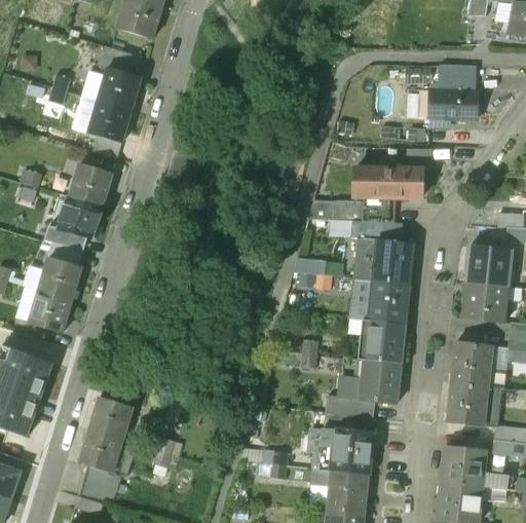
[(122,0),(116,24),(153,34),(162,0),(122,0)]
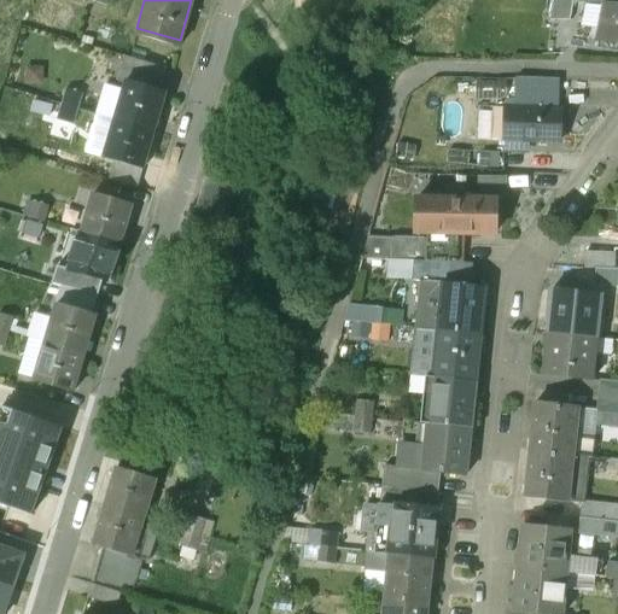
[(552,0),(551,15),(572,16),(573,0),(552,0)]
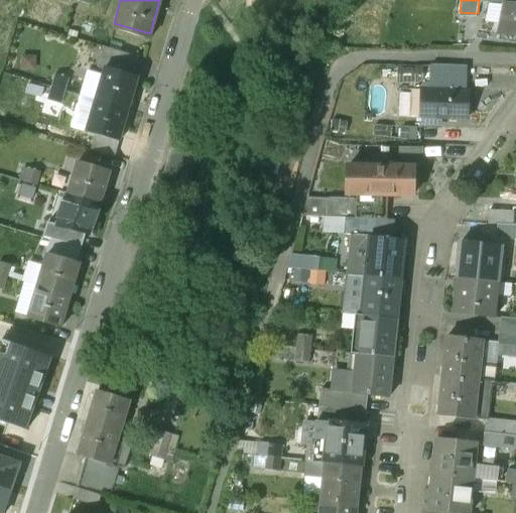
[(515,3),(505,1),(496,0),(487,0),(482,30),(501,33),(510,34),(515,35),(515,3)]
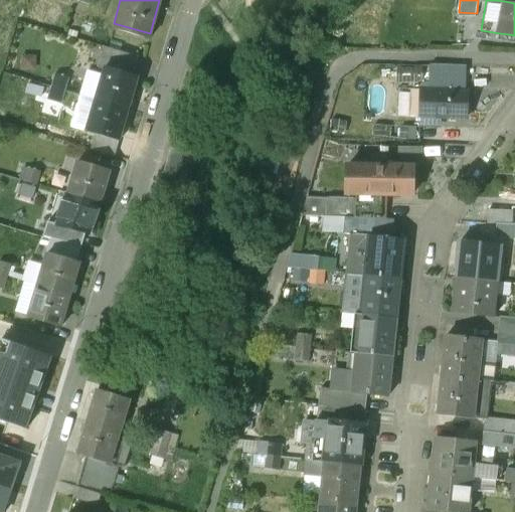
[(509,34),(500,33),(499,40),(508,41),(509,34)]
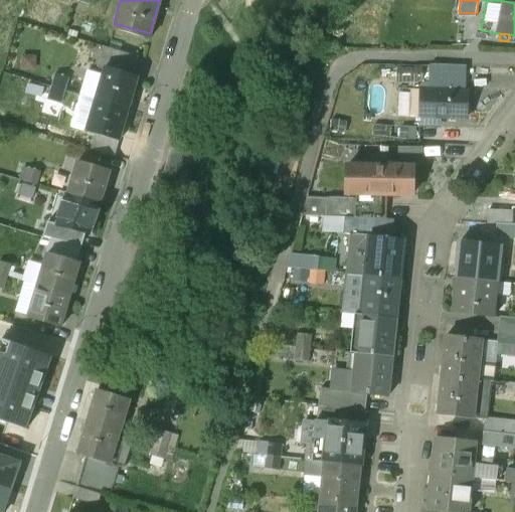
[(104,62),(128,69),(131,59),(134,50),(93,39),(88,57),(104,62)]
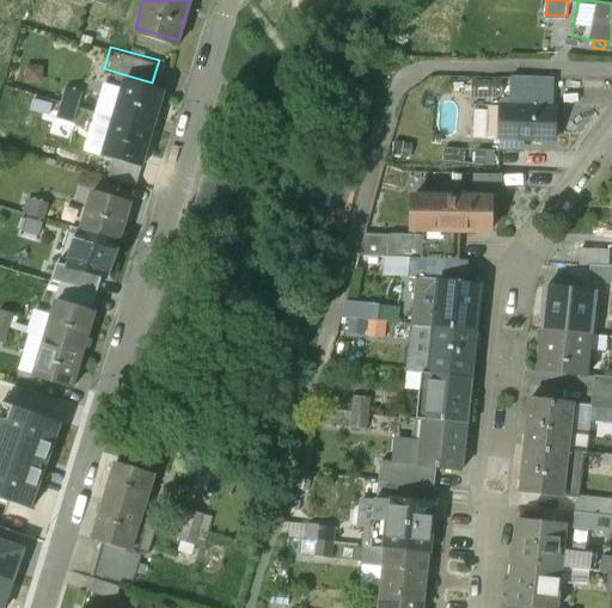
[(152,83),(123,74),(112,112),(152,124),(163,86),(152,83)]
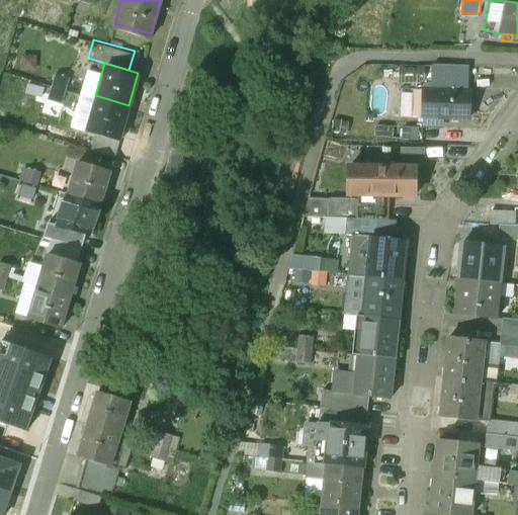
[(472,66),(436,65),(435,82),(435,88),(471,90),(472,66)]
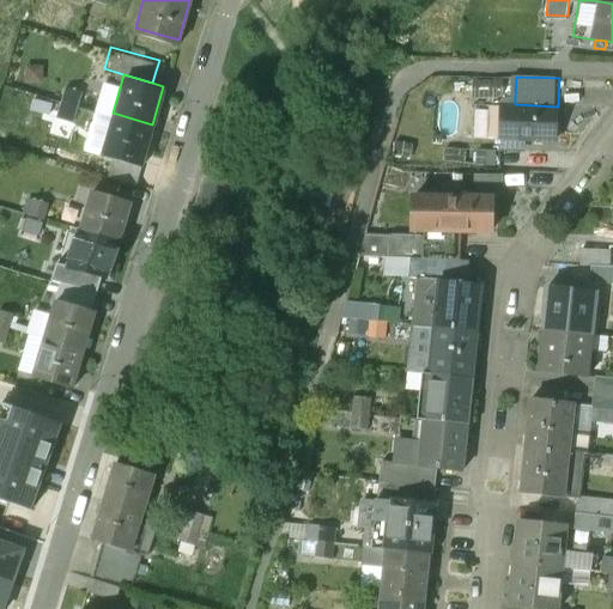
[(80,86),(64,81),(60,97),(76,102),(80,86)]
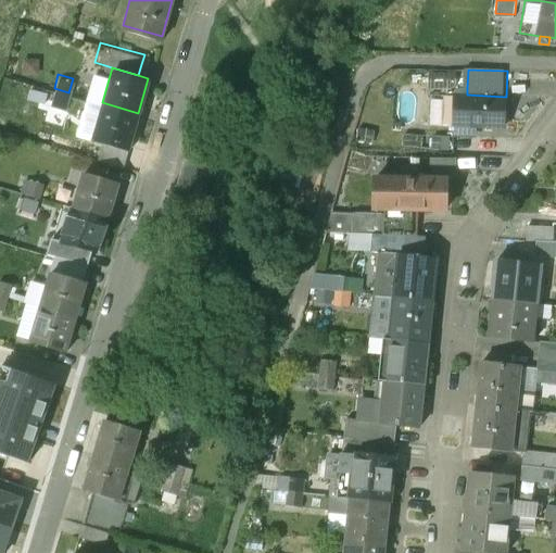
[(68,92),(54,88),(50,101),(64,107),(68,92)]
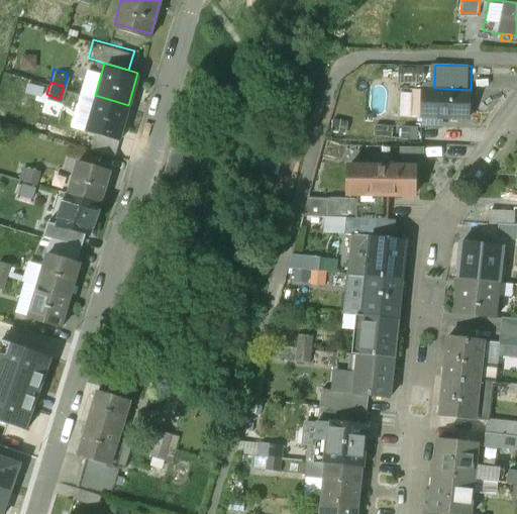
[(471,90),(434,88),(434,82),(427,82),(427,88),(426,88),(424,116),(470,118),(472,90),(471,90)]
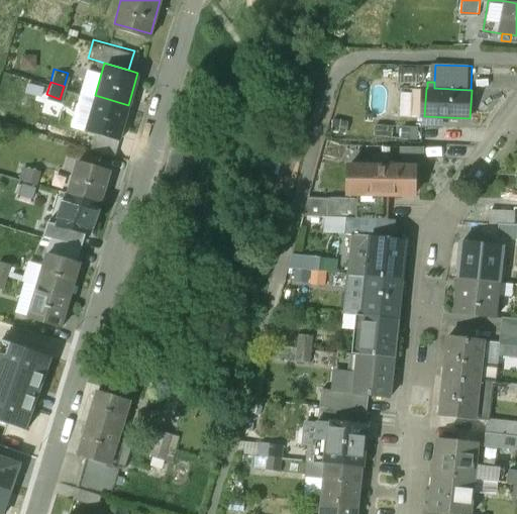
[(128,105),(95,95),(85,126),(118,136),(128,105)]
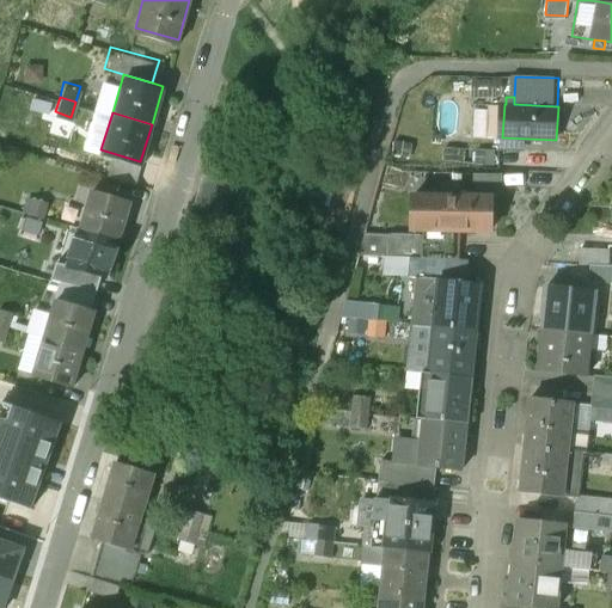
[(135,180),(140,161),(110,153),(105,172),(135,180)]
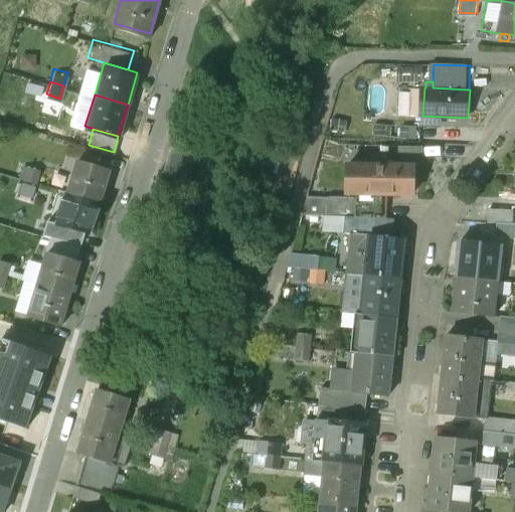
[(386,156),(369,156),(369,165),(385,165),(386,156)]
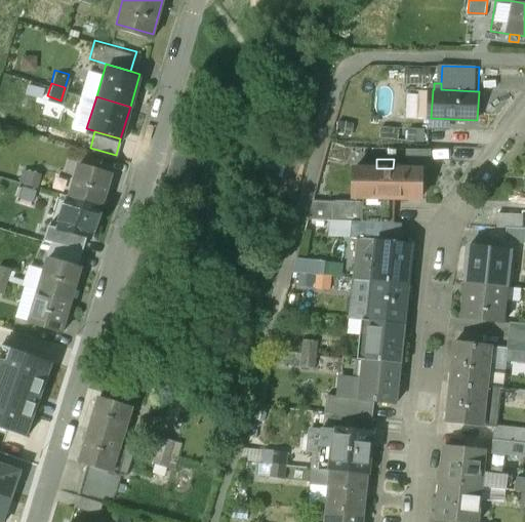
[(111,170),(77,160),(68,193),(102,203),(111,170)]
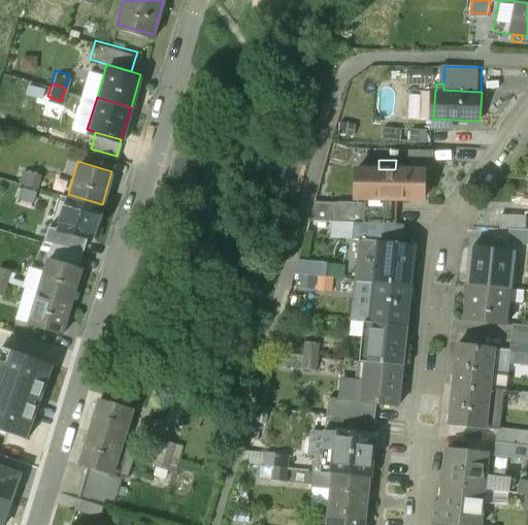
[(26,168),(22,181),(36,185),(39,172),(26,168)]
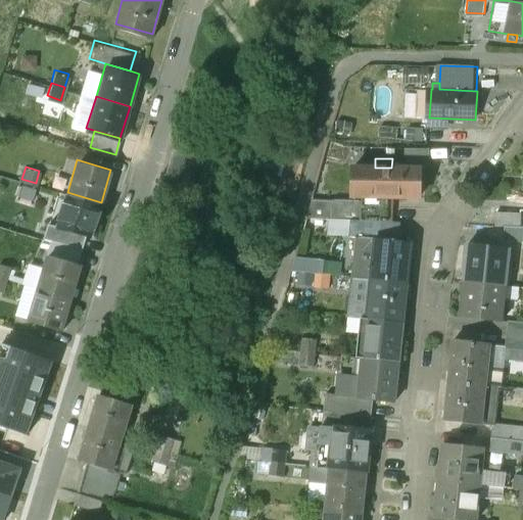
[(375,168),(352,167),(352,189),(374,189),(375,168)]
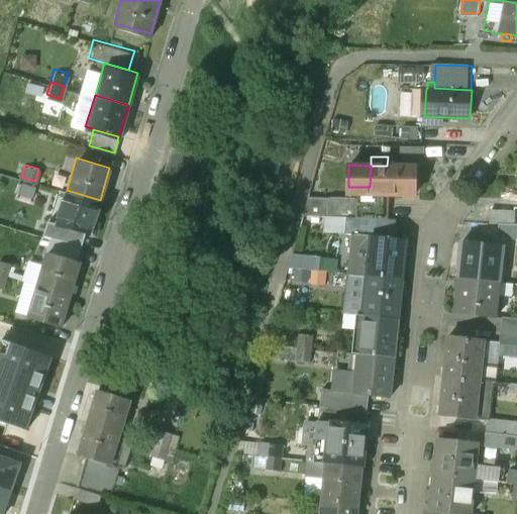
[(387,166),(371,166),(370,187),(370,193),(386,194),(415,194),(415,166),(387,166)]
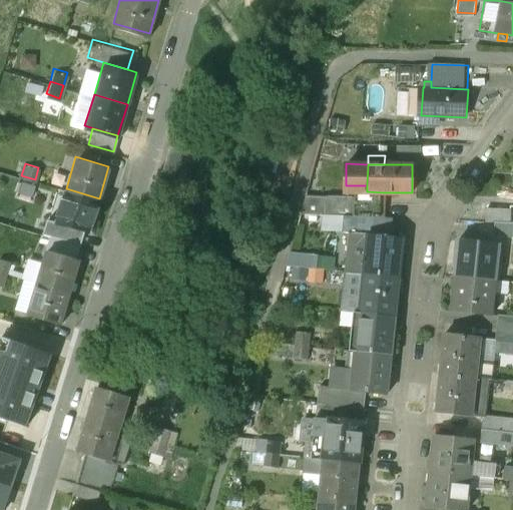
[(35,179),(21,175),(17,187),(31,191),(35,179)]
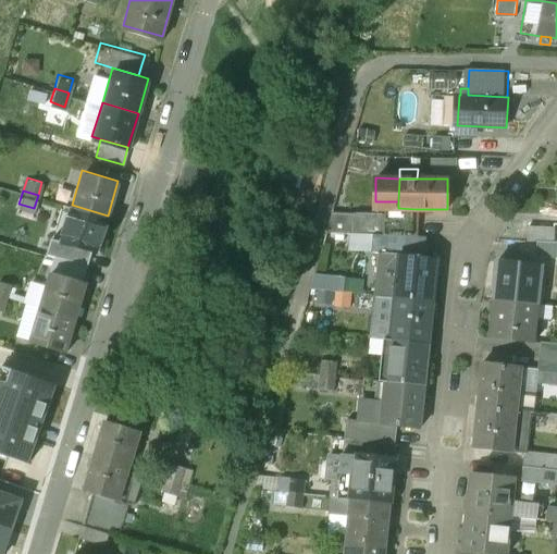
[(108,216),(72,205),(61,239),(94,249),(97,250),(108,216)]
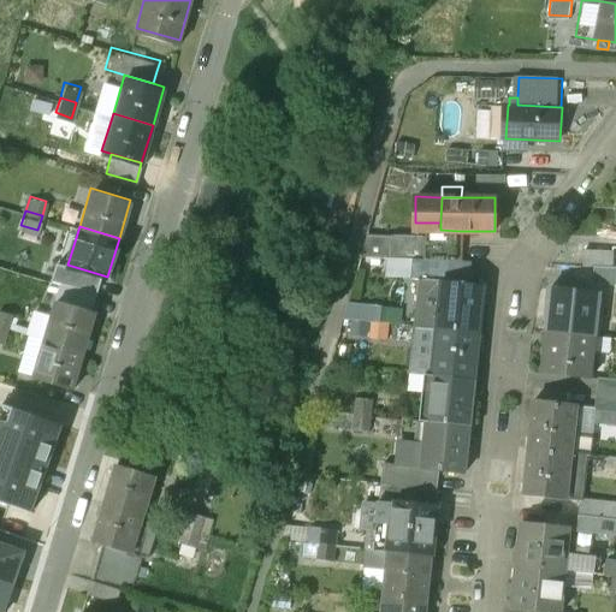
[(460,231),(440,230),(442,242),(442,243),(460,244),(460,231)]
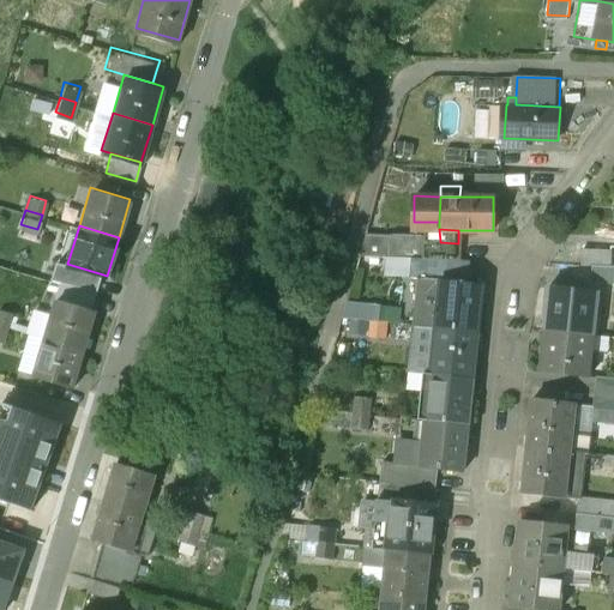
[(390,257),(390,235),(366,234),(360,255),(390,257)]
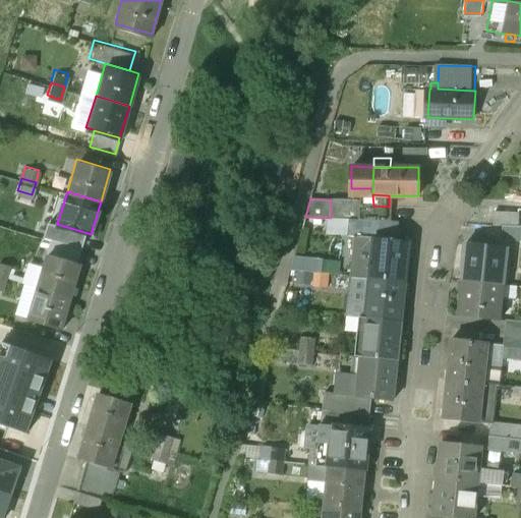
[(331,199),(331,218),(349,219),(359,219),(359,205),(361,205),(362,205),(362,200),(331,199)]
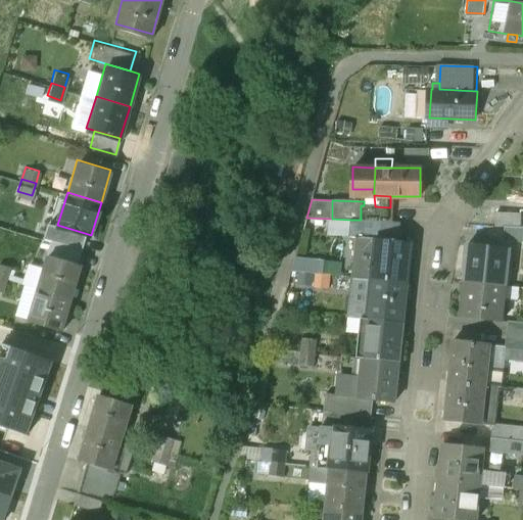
[(390,207),(375,206),(375,205),(364,205),(363,205),(361,205),(361,220),(389,221),(390,207)]
